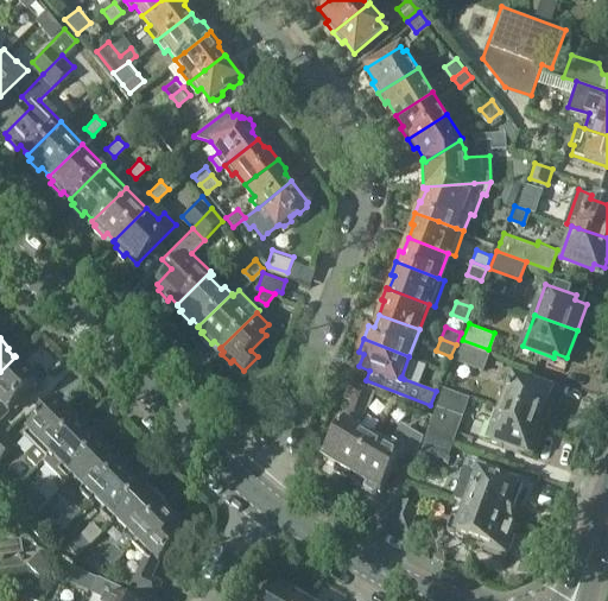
[(462,340),(456,358),(481,367),(488,349),(462,340)]
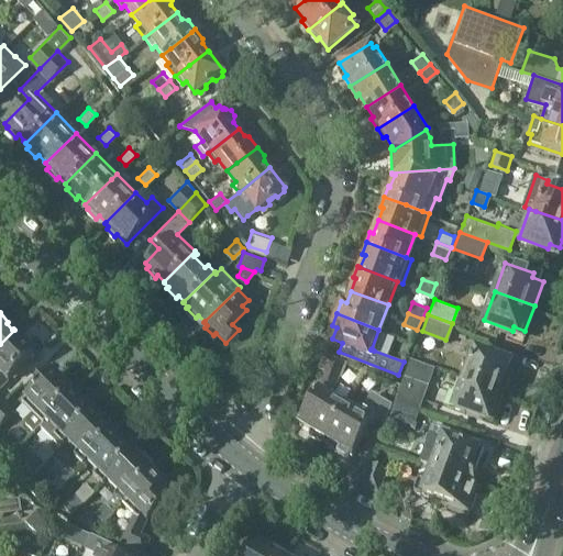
[(14,330),(0,344),(0,385),(34,351),(24,341),(26,338),(19,331),(17,332),(14,330)]
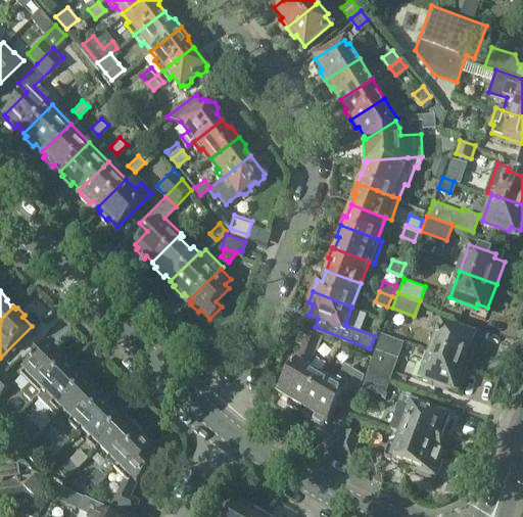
[(441,322),(431,349),(467,363),(476,338),(467,335),(468,332),(441,322)]
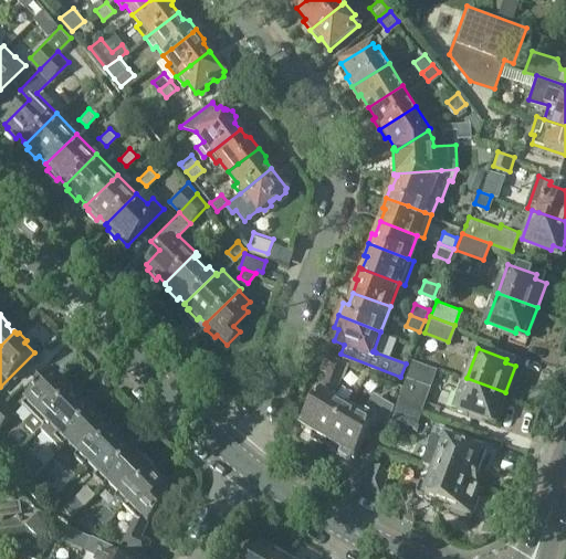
[(321,391),(302,423),(313,430),(311,433),(325,442),(349,401),(335,392),(341,376),(342,377),(347,361),(326,355),(322,368),(327,370),(321,391)]
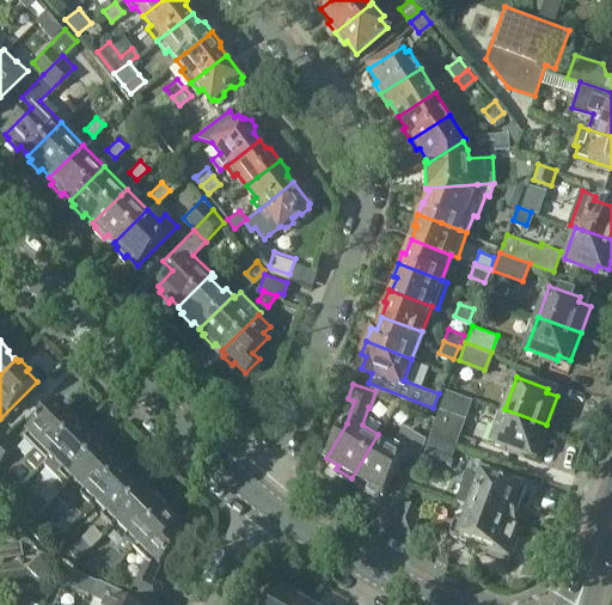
[(445,389),(439,407),(440,407),(464,415),(470,397),(446,389),(445,389)]
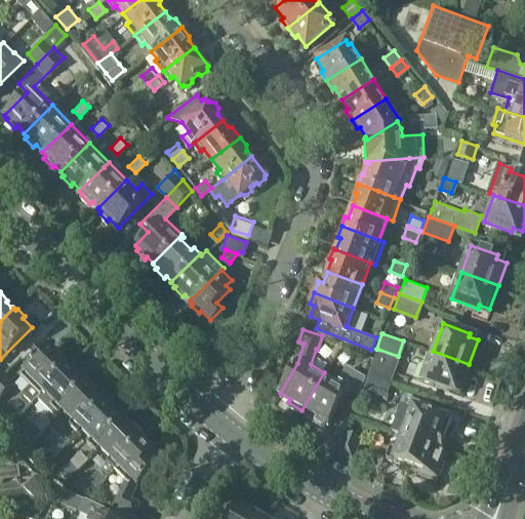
[(49,345),(19,372),(31,384),(24,392),(33,400),(44,390),(43,389),(69,364),(67,361),(66,363),(61,358),(63,355),(53,346),(52,348),(49,345)]
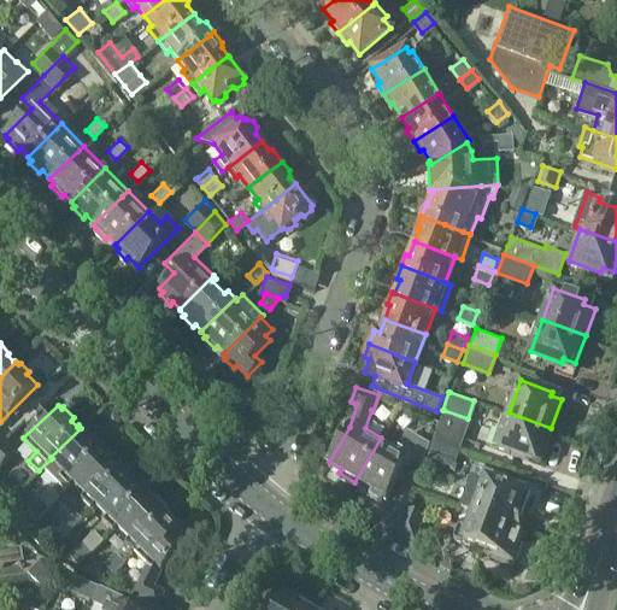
[(440,417),(433,437),(458,445),(468,418),(444,410),(442,410),(440,417)]
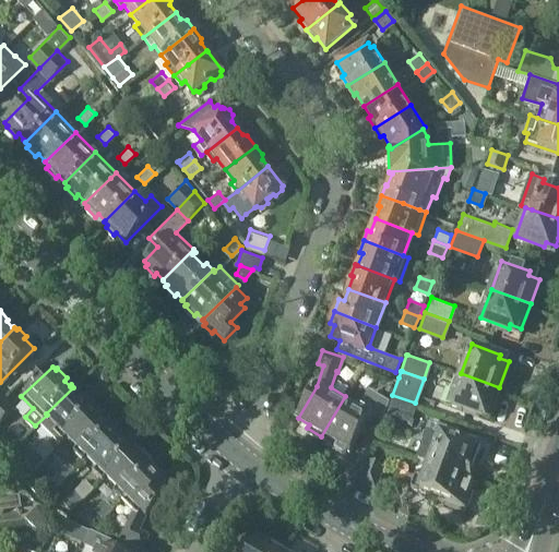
[(499,387),(461,373),(455,371),(451,385),(456,387),(451,403),(479,412),(480,409),(490,412),(499,387)]
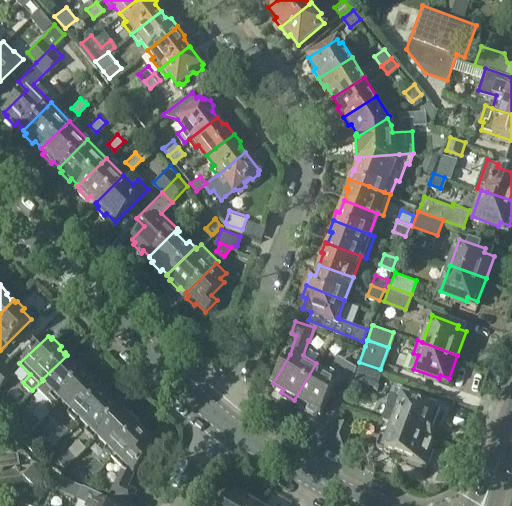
[(67,355),(42,379),(43,380),(53,390),(49,393),(57,400),(60,397),(85,372),(84,371),(83,372),(77,366),(79,364),(71,355),(69,357),(67,355)]
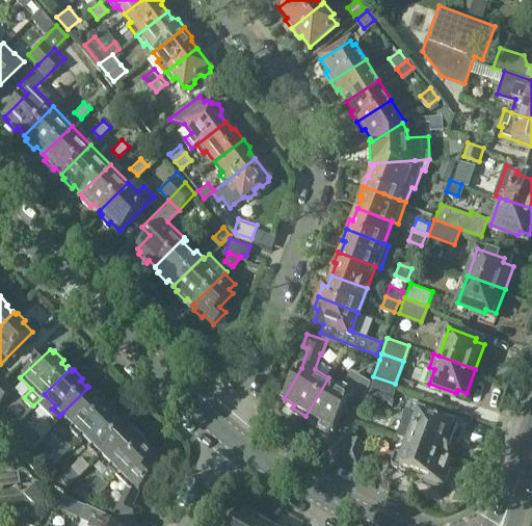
[(328,377),(306,416),(320,424),(322,421),(331,426),(333,427),(349,399),(352,401),(351,403),(361,406),(371,382),(351,370),(342,387),(328,377)]
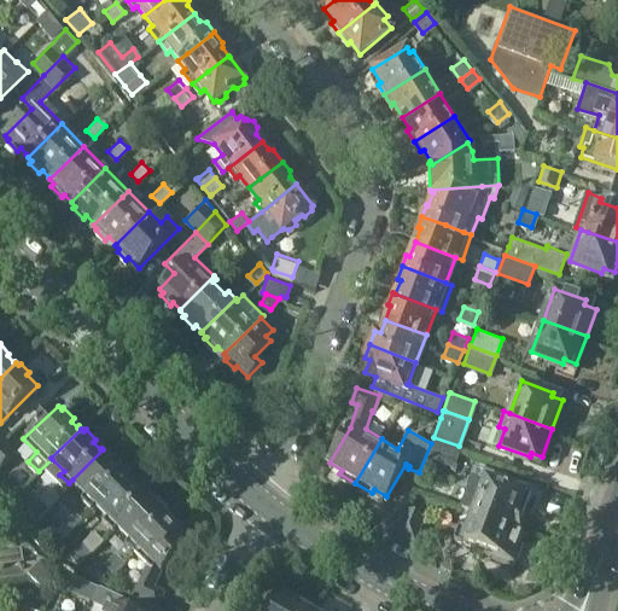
[(433,437),(427,457),(453,465),(459,446),(433,437)]
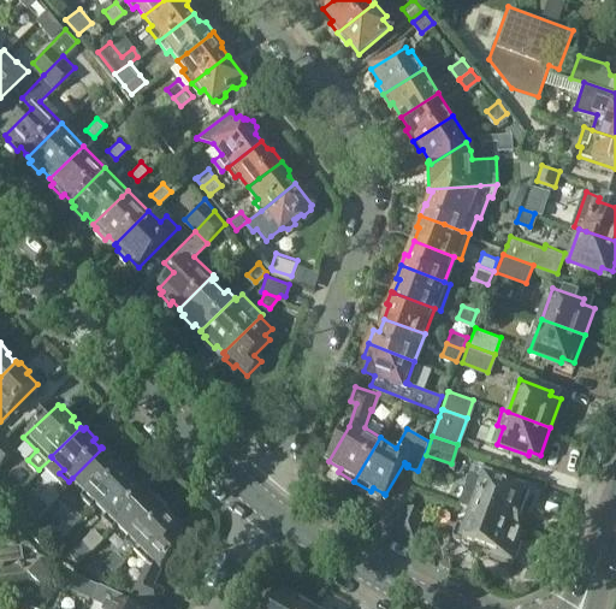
[(0,465),(17,449),(5,437),(0,442),(0,465)]
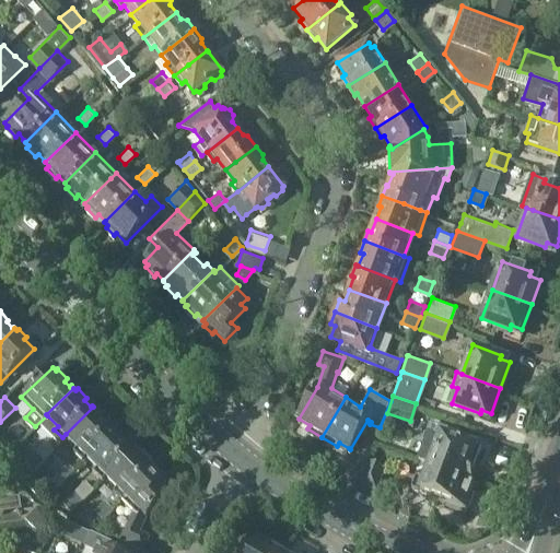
[(93,407),(66,434),(78,446),(74,449),(83,458),(86,455),(86,453),(113,426),(112,425),(111,426),(104,420),(106,418),(97,409),(96,410),(93,407)]
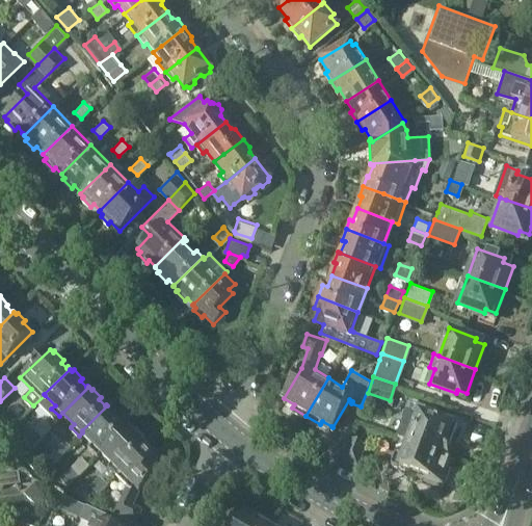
[(410,398),(398,434),(408,438),(448,451),(451,443),(449,442),(457,420),(446,416),(444,419),(432,415),(435,408),(410,398)]
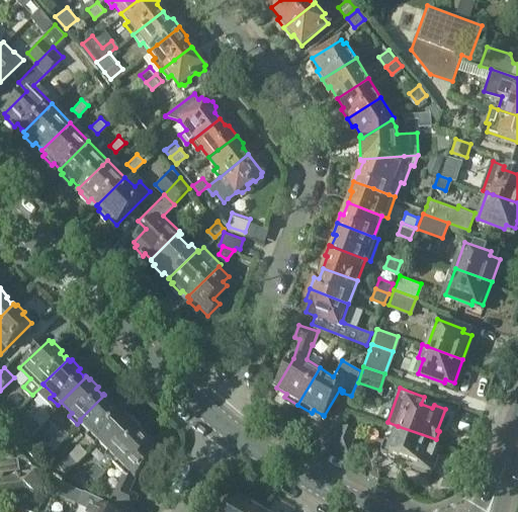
[(104,395),(80,419),(80,421),(90,431),(87,434),(95,442),(98,439),(98,438),(123,413),(121,412),(120,413),(114,407),(116,405),(108,397),(107,398),(104,395)]
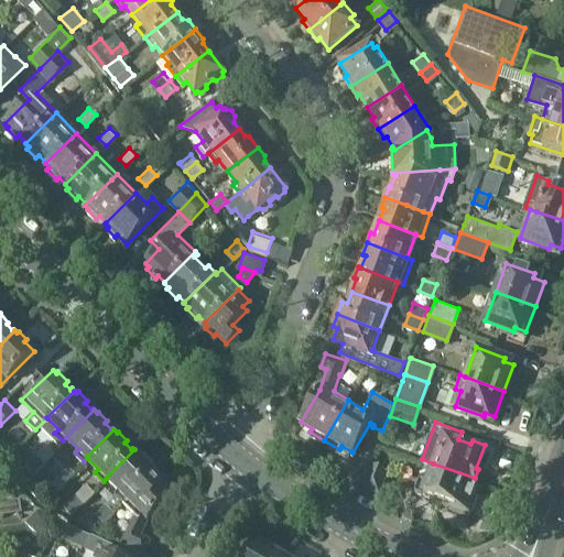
[(46,443),(36,452),(36,454),(44,461),(45,461),(55,451),(46,443)]
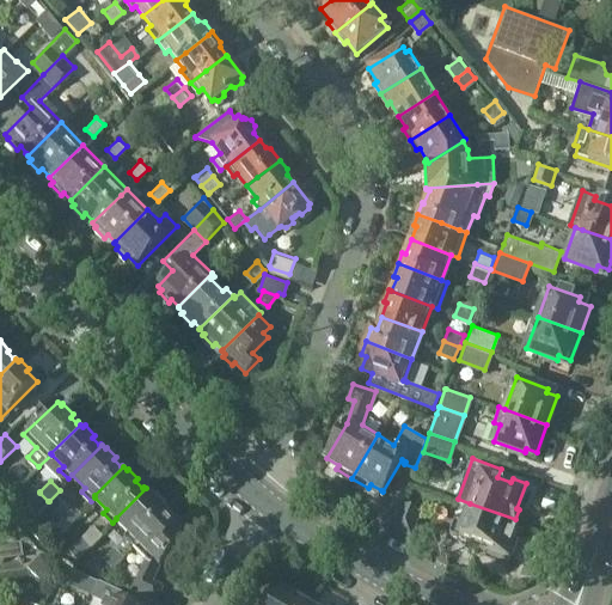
[(116,518),(116,519),(128,531),(124,536),(133,544),(136,541),(166,511),(165,508),(163,509),(157,503),(160,500),(150,489),(148,490),(146,488),(116,518)]
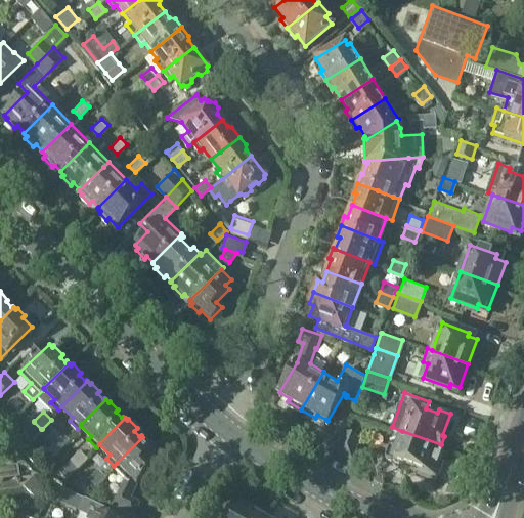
[(359,435),(346,429),(338,449),(351,456),(359,435)]
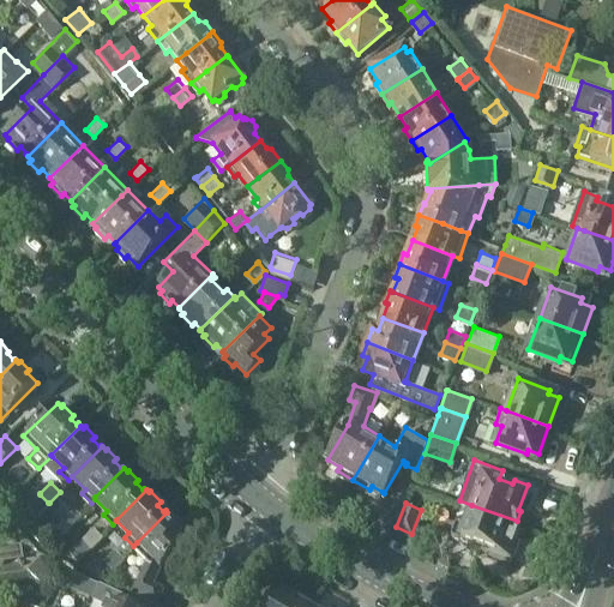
[(72,504),(61,515),(71,524),(82,514),(72,504)]
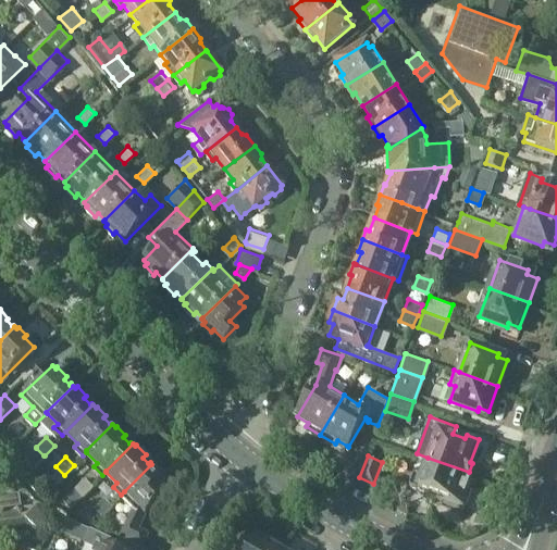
[(412,469),(408,483),(446,496),(447,491),(465,498),(471,480),(472,480),(474,474),(469,472),(428,458),(422,473),(412,469)]
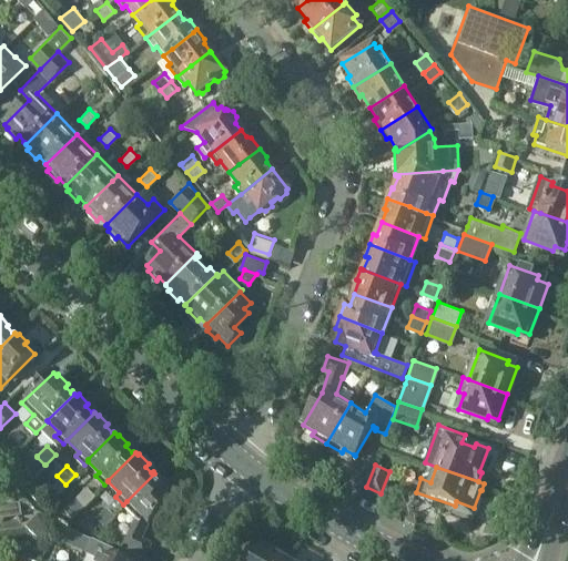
[(134,517),(122,543),(145,554),(151,541),(141,536),(148,521),(169,501),(161,493),(168,487),(165,486),(169,483),(159,473),(156,476),(154,473),(127,501),(123,505),(124,506),(134,517)]
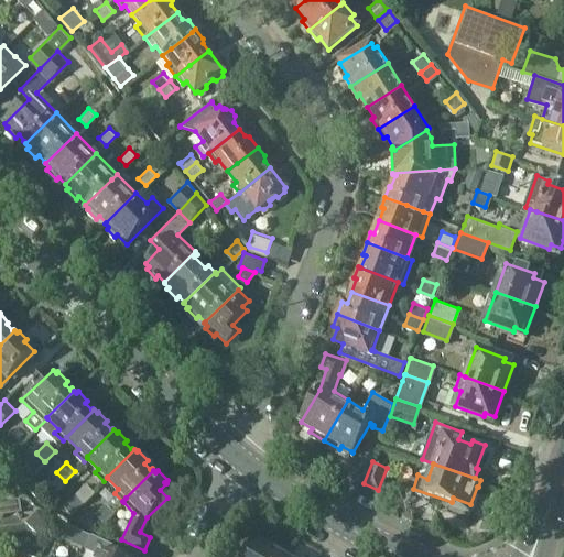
[(86,481),(76,492),(84,501),(95,490),(86,481)]
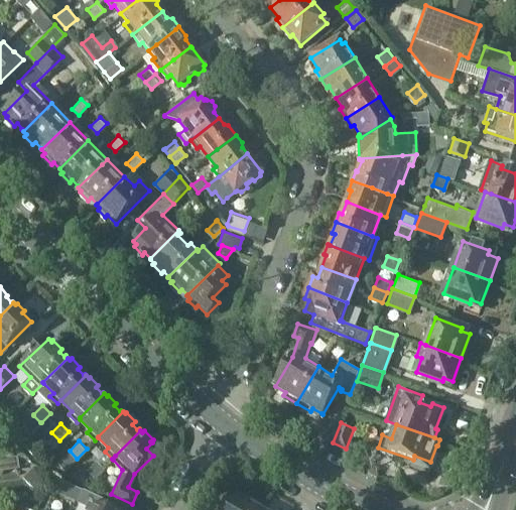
[(97,460),(88,469),(96,478),(105,468),(97,460)]
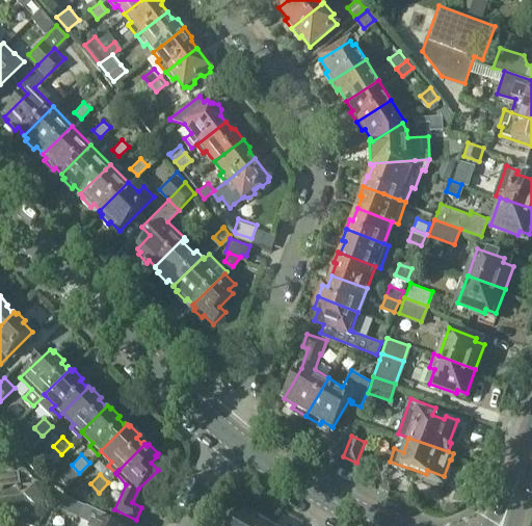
[(69,497),(63,508),(81,516),(80,517),(91,522),(89,525),(110,525),(106,524),(110,515),(69,497)]
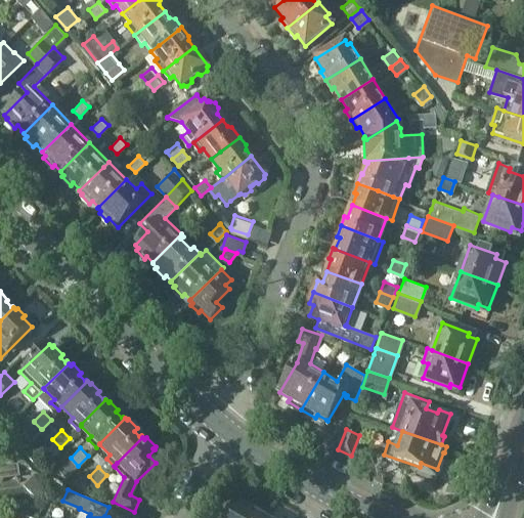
[(263,517),(266,514),(252,505),(250,509),(238,503),(230,517),(263,517)]
